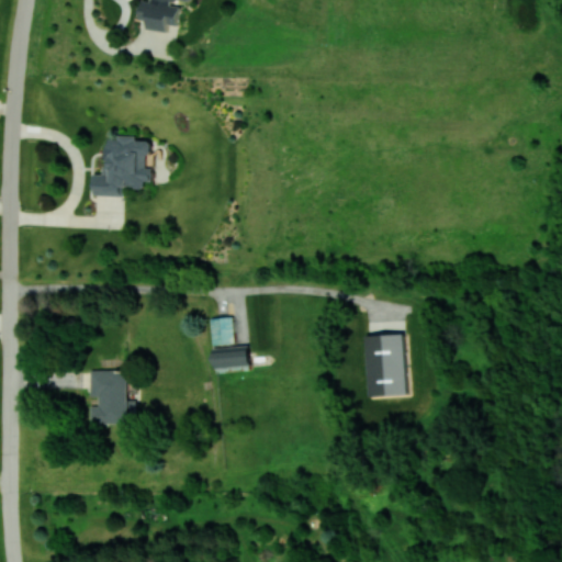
[(150,0),(150,1),(145,0),(143,0),(141,19),(148,20),(148,27),(168,31),(169,23),(178,25),(181,6),(171,4),(171,0),(189,0),(192,0),(191,0),(150,0)]
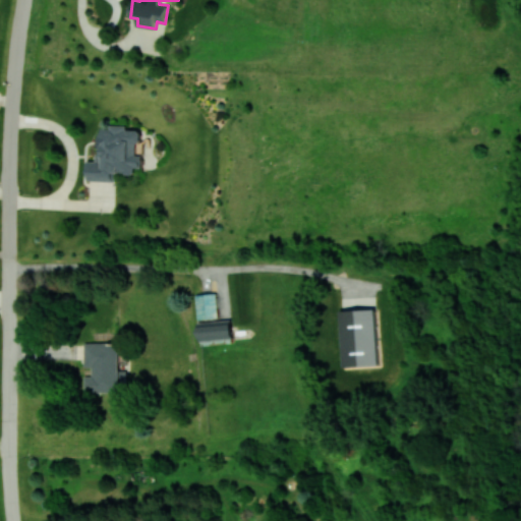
[(140,130),(127,129),(127,126),(102,126),(101,151),(97,151),(97,161),(89,160),(88,180),(116,180),(116,173),(136,174),(136,167),(142,167),(142,155),(140,155),(140,130)]
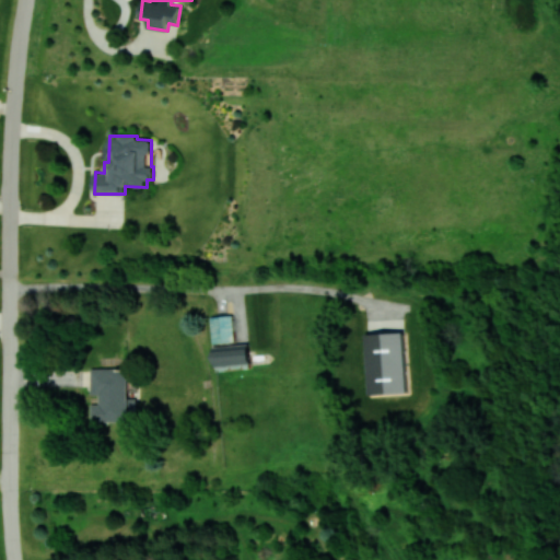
[(211,316),(213,343),(235,341),(233,314),(211,316)]
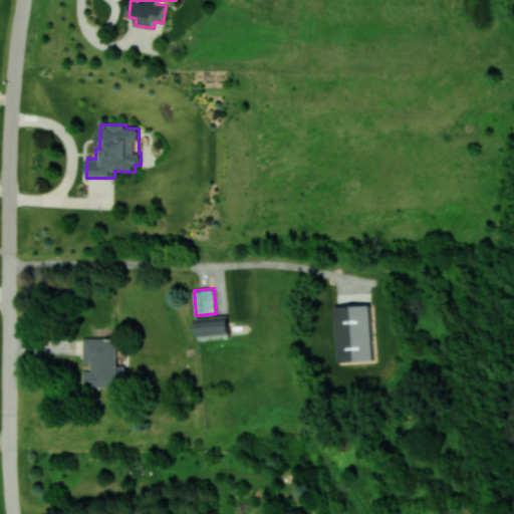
[(336,306),(338,361),(374,360),(372,304),(336,306)]
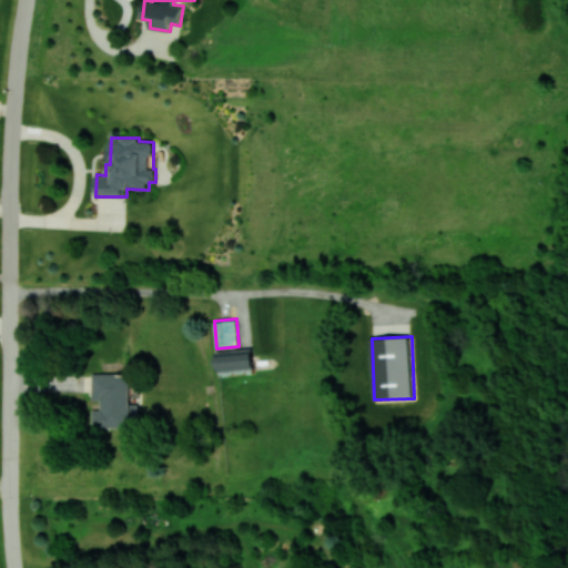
[(216,371),(255,369),(254,348),(216,350),(216,371)]
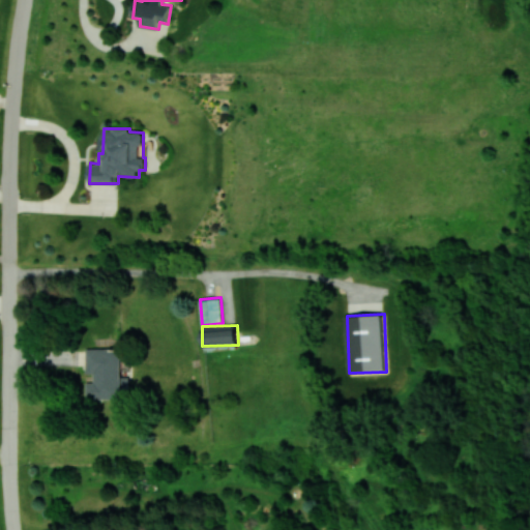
[(121,348),(87,348),(86,374),(94,374),(94,382),(86,382),(86,399),(128,399),(128,377),(121,376),(121,348)]
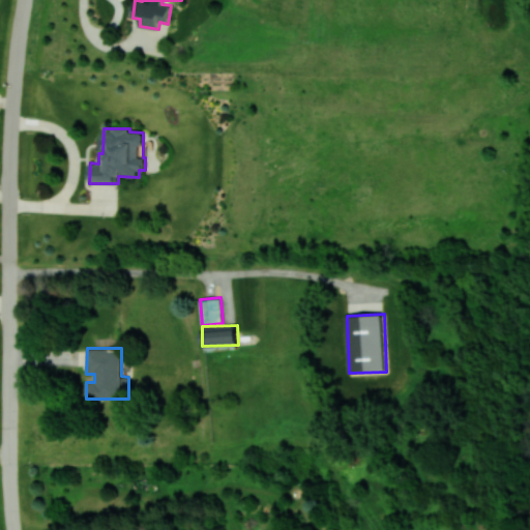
All buildings are outlined.
